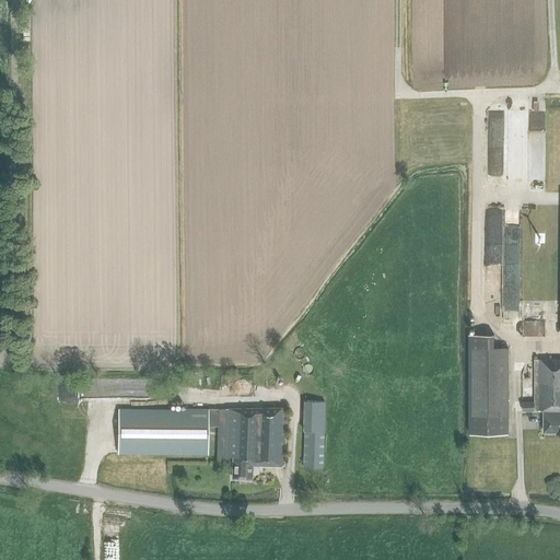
[(493,135),(493,156),(510,156),(511,188),(528,188),(528,182),(546,182),(546,151),(529,151),(528,101),(510,101),(510,135),(493,135)]
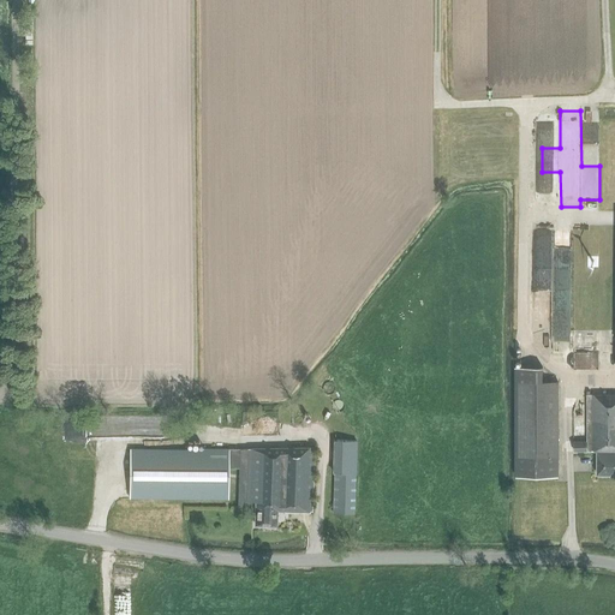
[(556,311),(556,318),(571,318),(572,306),(565,306),(565,311),(556,311)]
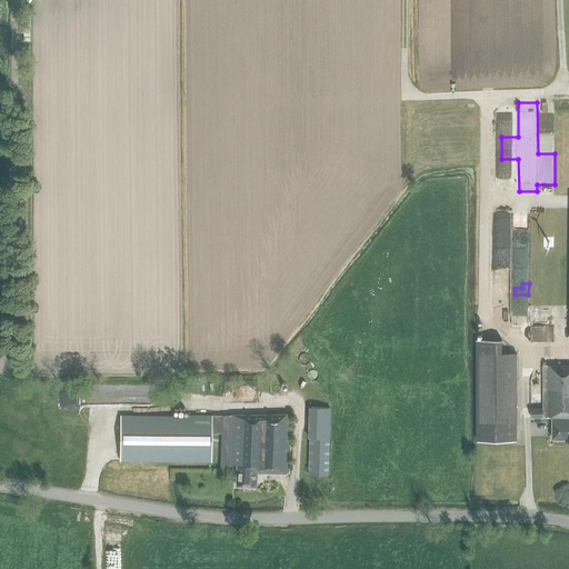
[(555,341),(555,325),(533,326),(533,341),(555,341)]
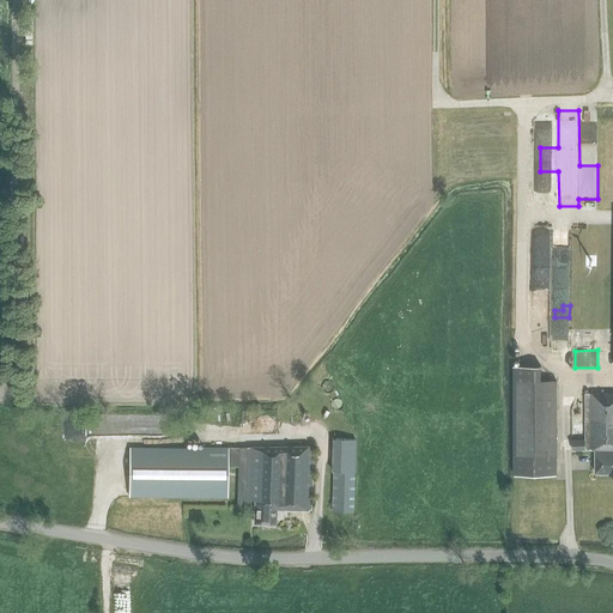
[(514,366),(514,475),(557,475),(557,380),(541,380),(541,366),(514,366)]
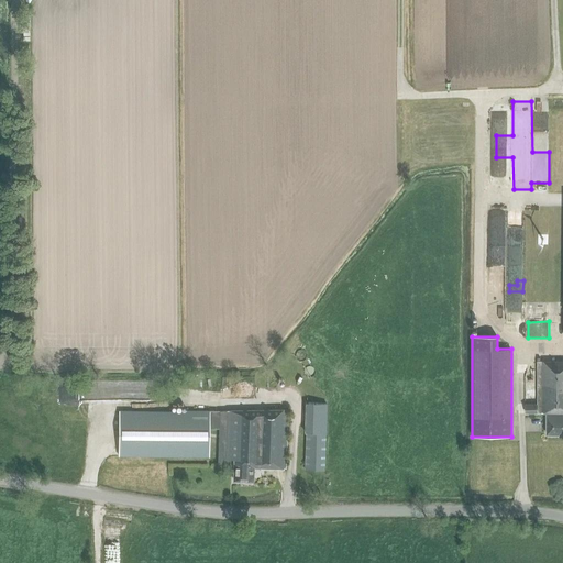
[(562,361),(537,362),(537,405),(526,405),(526,414),(547,414),(547,434),(559,434),(559,435),(562,435),(562,361)]
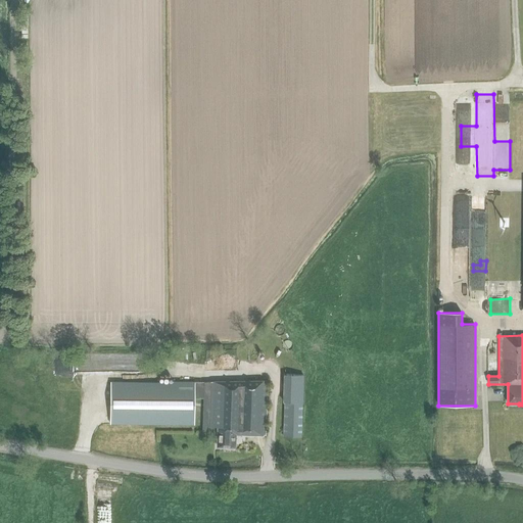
[(302,375),(283,374),(283,401),(284,401),(283,436),(300,437),(302,375)]
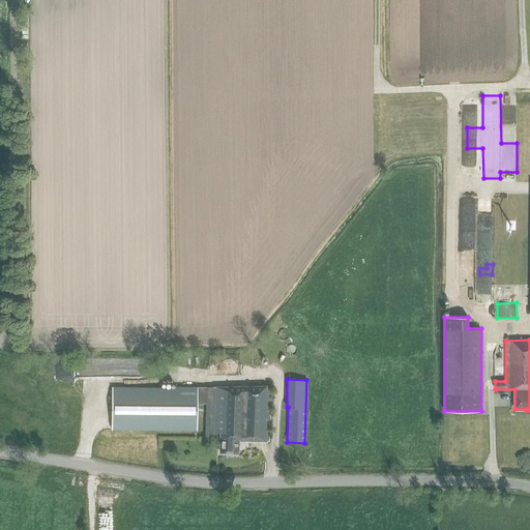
[(205,405),(205,439),(216,439),(216,433),(221,433),(221,452),(238,453),(238,441),(268,442),(271,386),(207,388),(175,387),(175,388),(112,387),(111,429),(196,431),(197,404),(205,405)]
